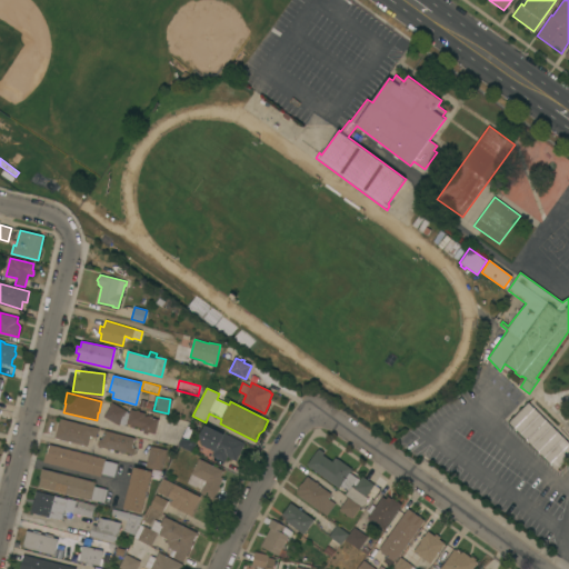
[(129,413),(130,409),(137,411),(137,410),(140,410),(139,411),(146,413),(145,416),(147,417),(147,416),(149,416),(150,416),(152,416),(152,418),(159,419),(156,433),(149,432),(148,435),(143,433),(143,431),(140,430),(140,428),(137,427),(137,428),(130,427),(130,426),(128,426),(127,426),(120,425),(120,426),(103,417),(112,402),(127,411),(126,412),(129,413)]
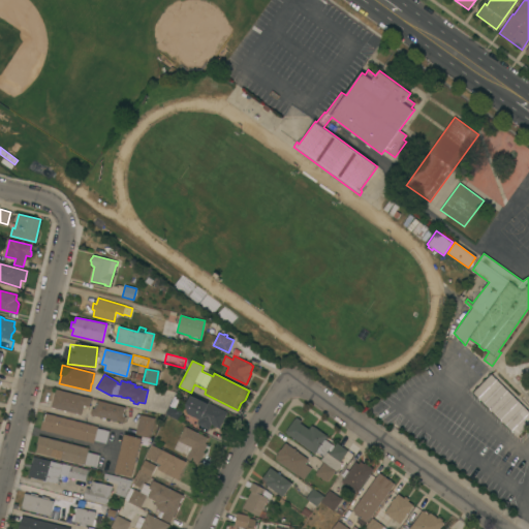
[(528,411),(528,424),(519,435),(521,437),(520,438),(473,393),(491,374),(528,411)]
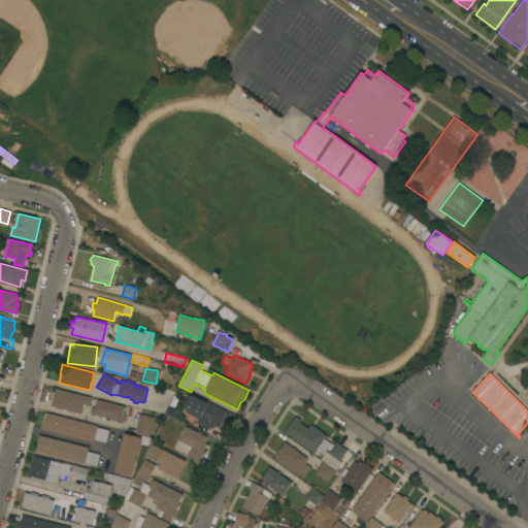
[(92,397),(90,406),(84,404),(81,414),(61,408),(61,409),(58,409),(58,408),(51,406),(54,394),(55,394),(56,389),(92,397)]
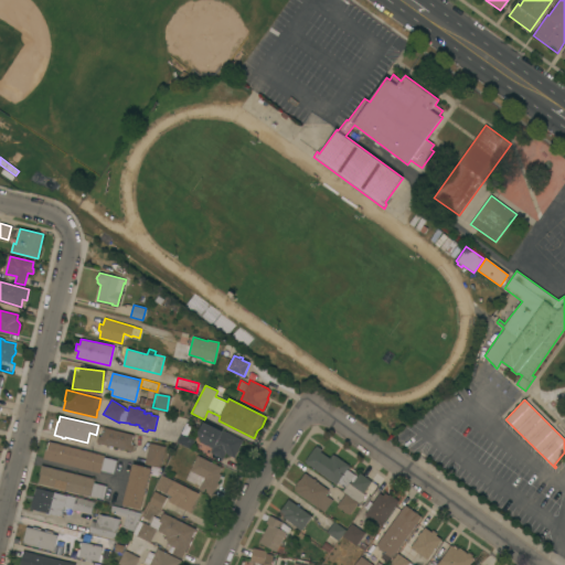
[(204,422),(222,430),(222,429),(243,440),(235,458),(226,454),(223,459),(210,452),(213,447),(202,443),(199,433),(204,422)]
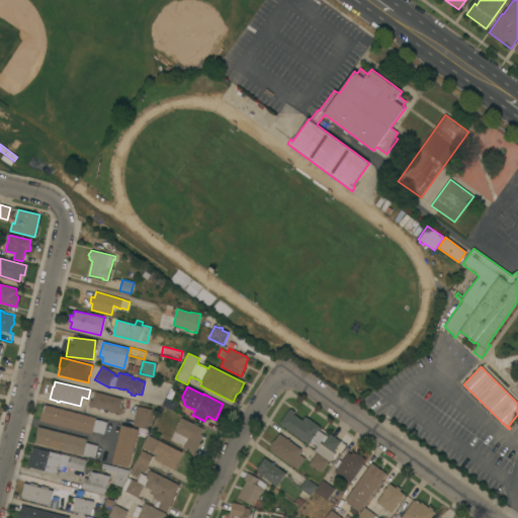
[(163,405),(171,389),(176,391),(173,398),(180,401),(174,411),(163,405)]
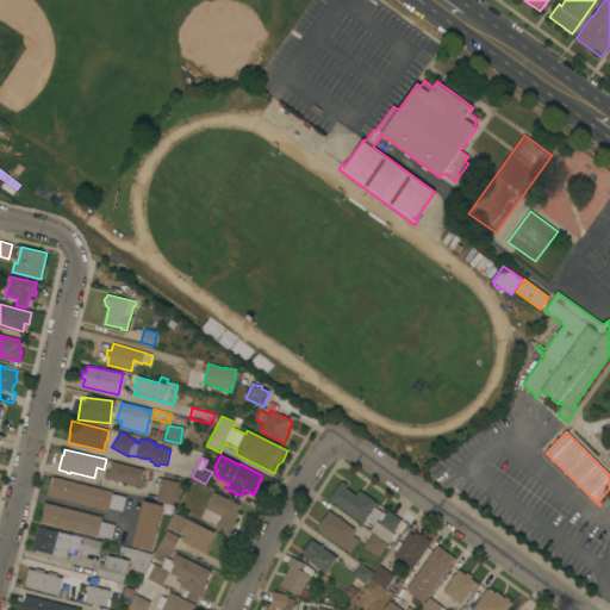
[(144,470),(142,479),(145,480),(144,487),(142,487),(142,489),(139,489),(139,486),(134,485),(132,486),(130,486),(130,484),(118,480),(118,483),(114,481),(116,480),(109,478),(109,480),(106,479),(106,478),(104,477),(106,471),(110,472),(113,461),(144,470)]
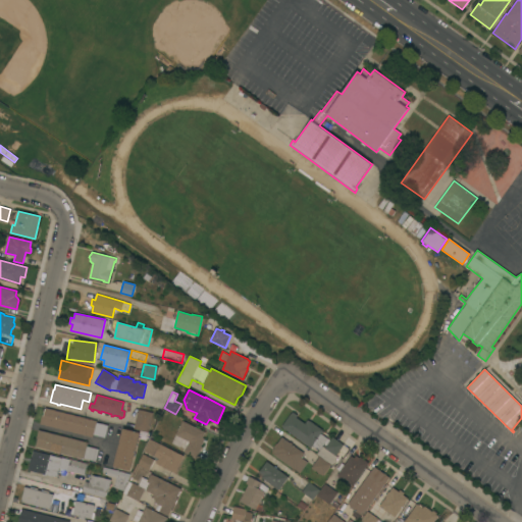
[(97,421),(96,422),(108,425),(105,437),(94,434),(93,437),(44,425),(44,426),(40,425),(42,415),(44,416),(46,408),(97,421)]
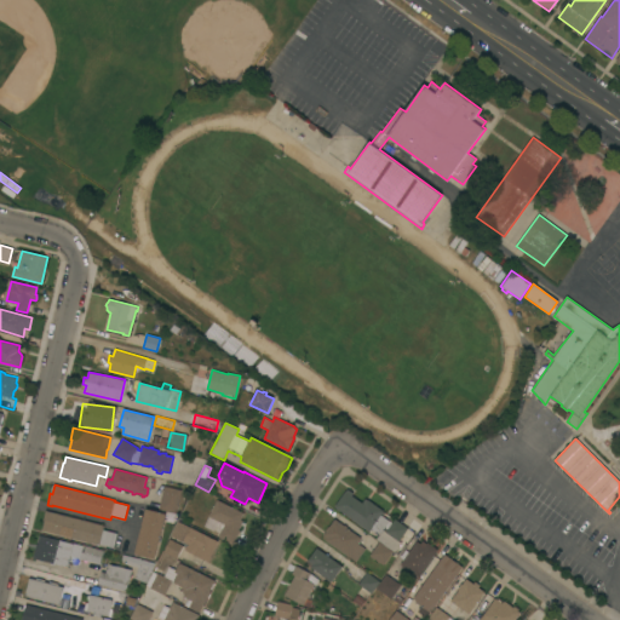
[(182,489),(176,514),(159,510),(164,486),(182,489)]
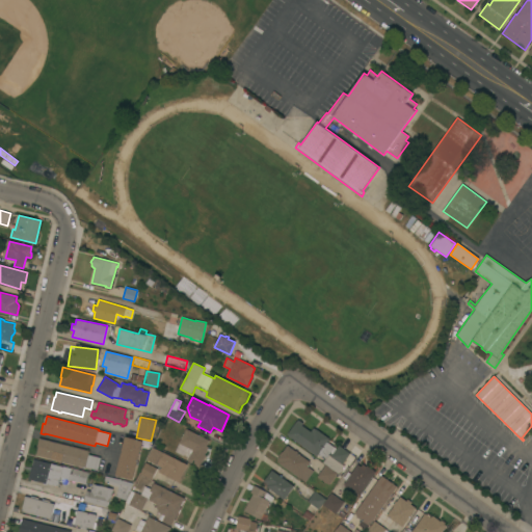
[(291,437),(290,437),(288,436),(288,435),(287,434),(296,422),(298,420),(303,423),(301,425),(311,431),(313,428),(316,429),(329,439),(328,440),(328,441),(327,443),(334,447),(326,458),(319,453),(317,455),(291,437)]
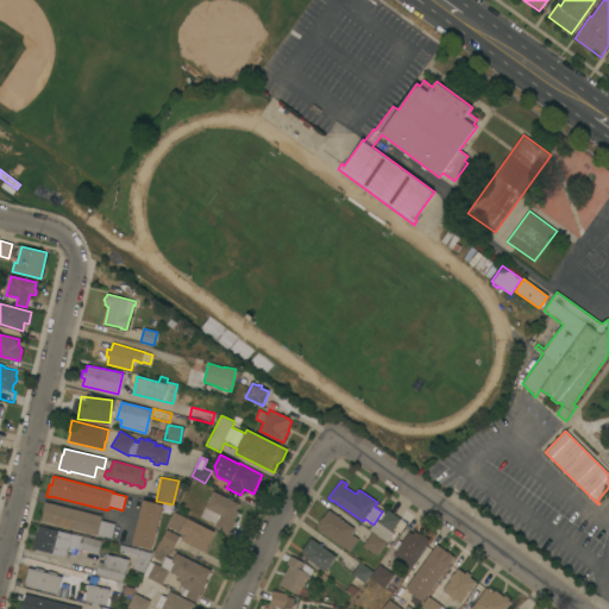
[(240,504),(237,510),(239,512),(234,520),(236,521),(228,534),(214,527),(219,520),(213,516),(211,522),(200,518),(213,490),(240,504)]
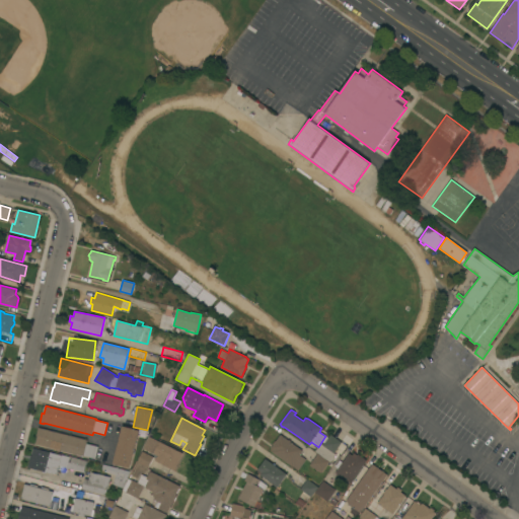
[(95,458),(83,455),(83,456),(35,444),(38,436),(36,436),(39,426),(43,427),(42,428),(87,440),(86,443),(98,446),(95,458)]
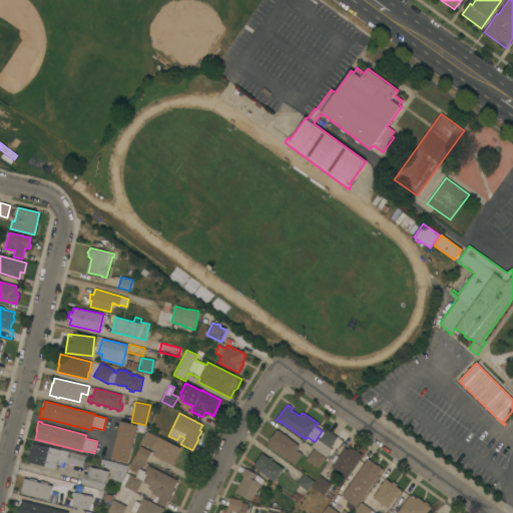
[(120,421),(137,425),(128,462),(111,458),(120,421)]
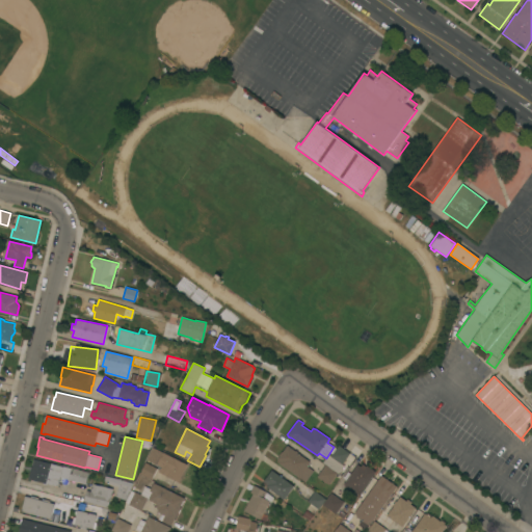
[(280,463),(281,461),(277,459),(287,445),(295,451),(295,450),(298,452),(297,453),(310,461),(307,466),(314,471),(306,482),(280,463)]
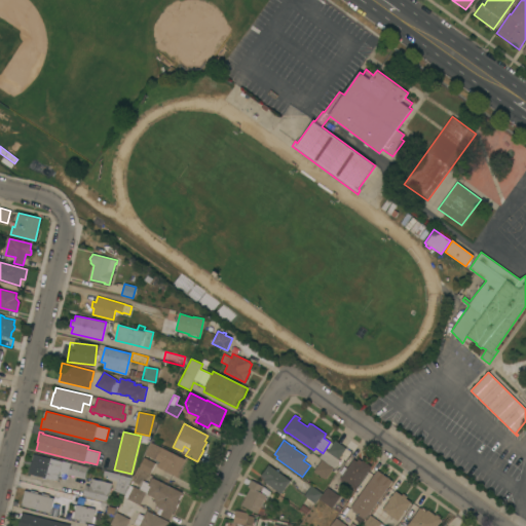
[(346,448),(338,459),(327,451),(335,440),(346,448)]
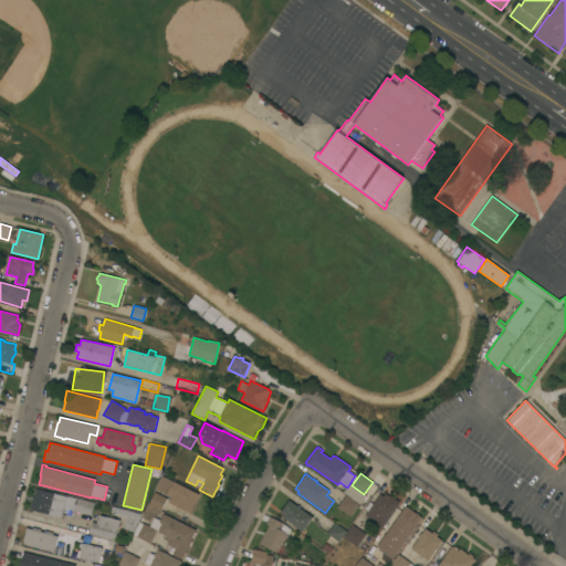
[(199,494),(190,513),(169,502),(171,496),(156,489),(163,475),(199,494)]
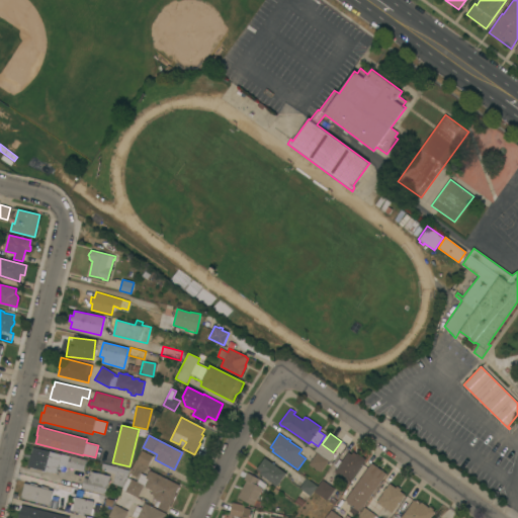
[(61,454),(61,453),(86,460),(83,471),(59,464),(56,473),(47,470),(46,472),(41,471),(42,470),(27,466),(30,455),(31,455),(33,447),(61,454)]
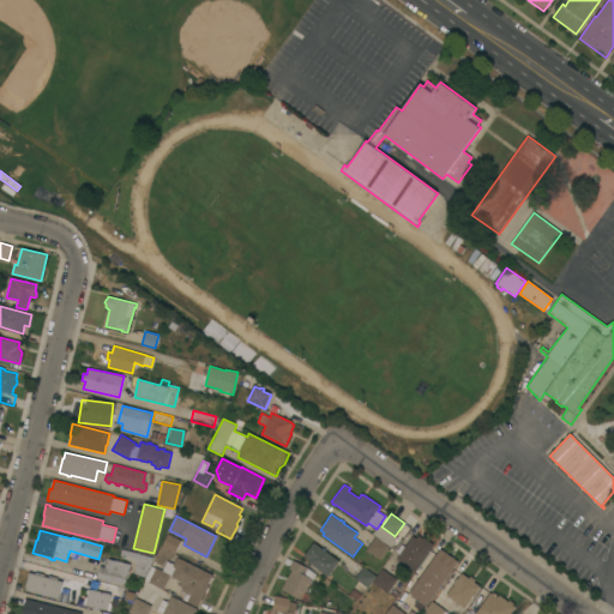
[(181,540),(175,553),(162,547),(168,534),(181,540)]
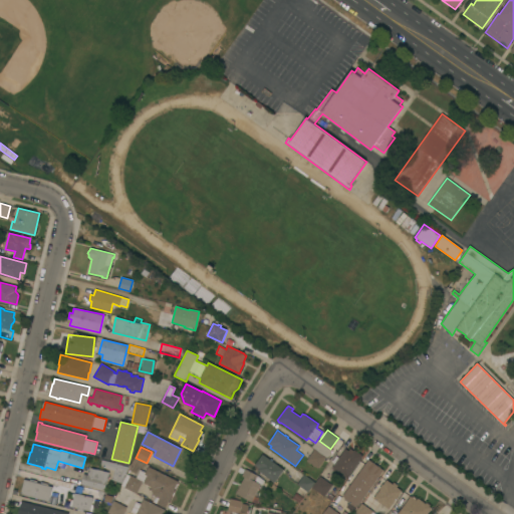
[(347,478),(332,468),(345,449),(348,451),(350,449),(353,451),(354,450),(363,456),(347,478)]
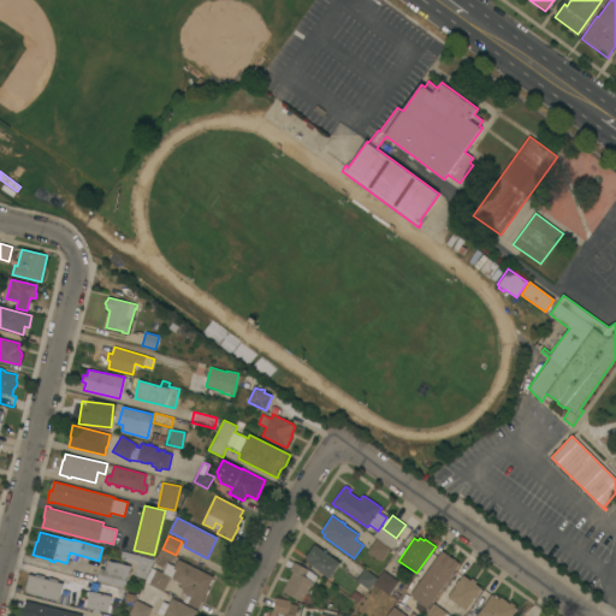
[(390,548),(380,562),(367,552),(377,539),(390,548)]
